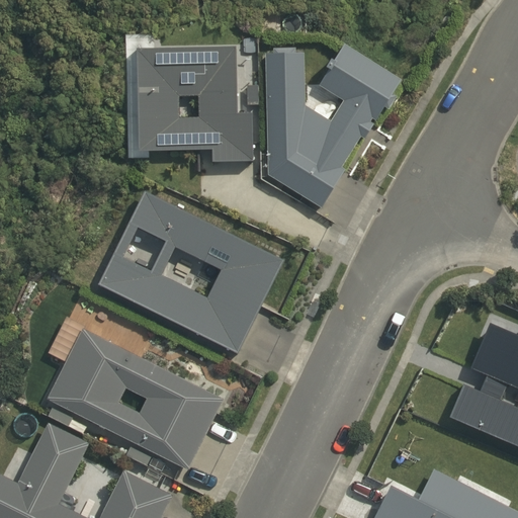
[(272,52),(264,52),(267,174),(321,206),(343,170),(339,167),(359,134),(363,137),(371,124),(367,121),(370,116),(375,119),(382,107),(389,110),(398,94),(393,91),(402,77),(342,41),(332,59),(328,57),(324,64),(328,66),(317,84),(343,100),(330,120),(305,104),(303,51),(293,51),(293,46),(272,47),(272,52)]
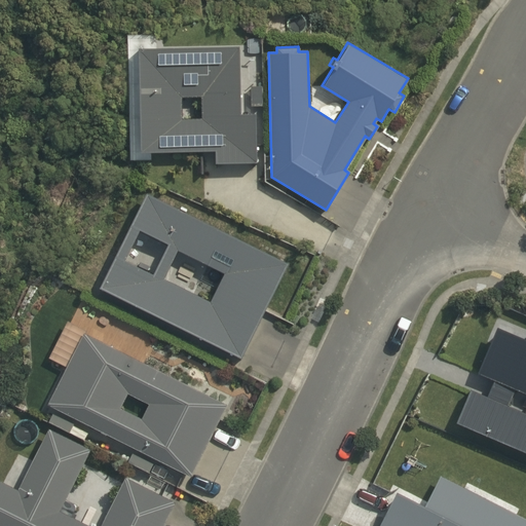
[(240,45),(137,47),(138,151),(214,150),(214,163),(259,162),(257,113),(243,113),(240,45)]
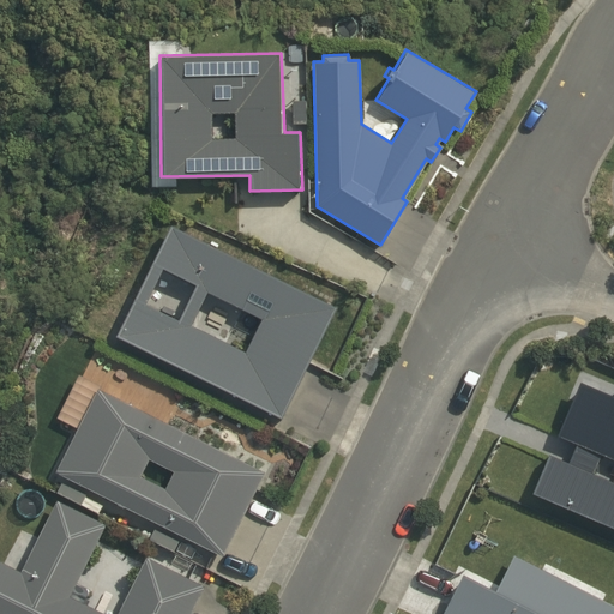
[(114,335),(283,417),(338,308),(169,224),(114,335)]
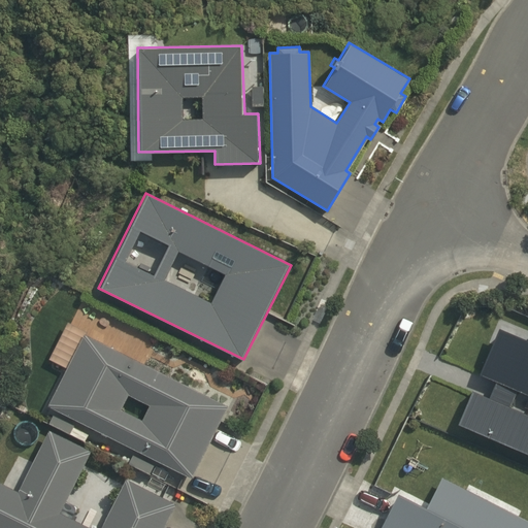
[(527,339),(497,327),(477,374),(494,382),(488,396),(472,390),(458,424),(527,453),(527,339)]
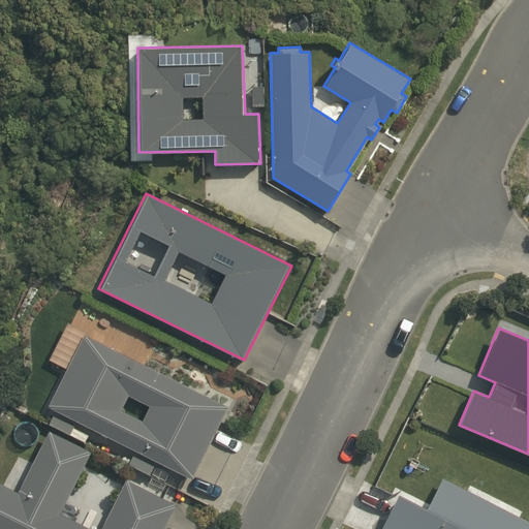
[(228,407),(85,335),(47,407),(192,479),(228,407)]
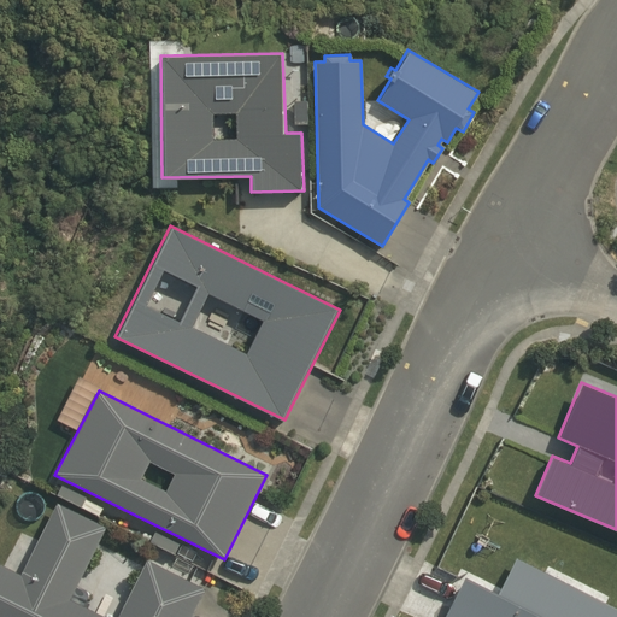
[(19,574),(0,563),(0,616),(191,616),(206,588),(147,560),(117,616),(105,616),(88,607),(90,603),(88,592),(76,586),(106,527),(57,503),(19,574)]
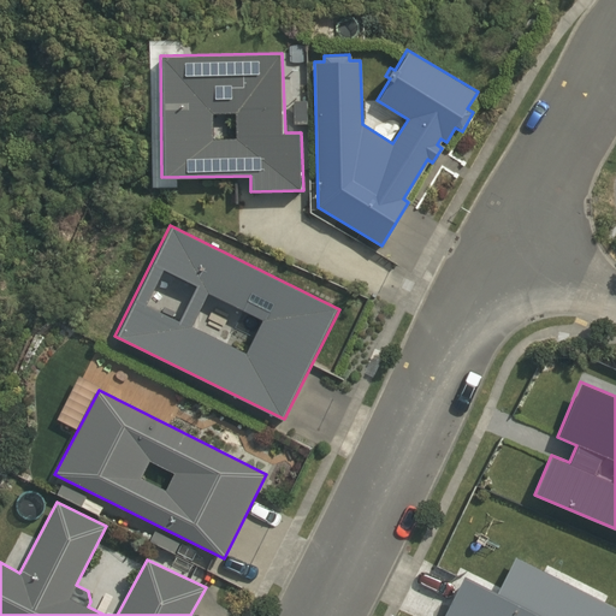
[(463,575),(442,615),(615,615),(615,608),(606,603),(610,596),(549,566),(545,572),(514,556),(496,592),(463,575)]
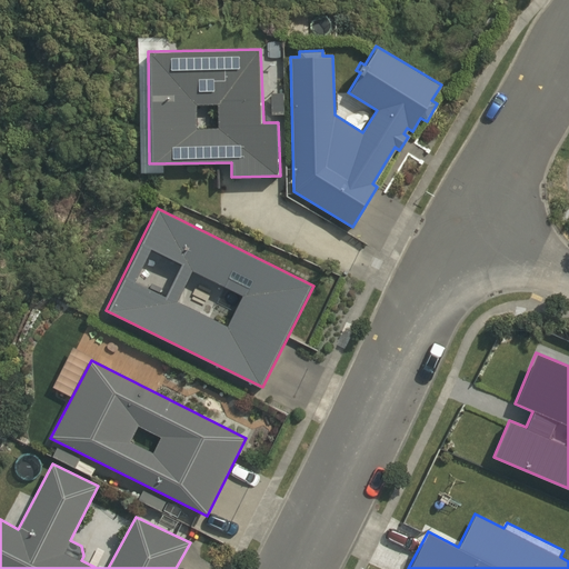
All buildings are outlined.
